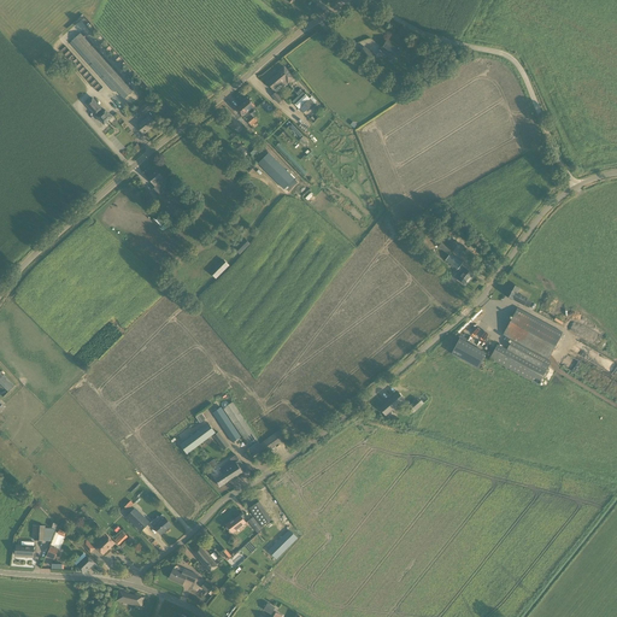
[(124,99),(133,92),(80,34),(72,41),(124,99)]
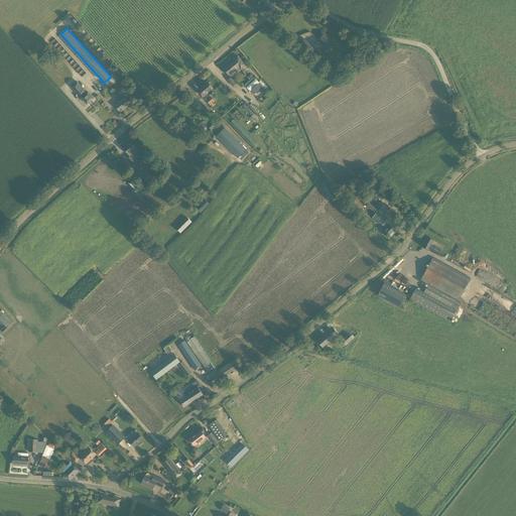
[(330,51),(337,42),(325,33),(317,42),(330,51)]
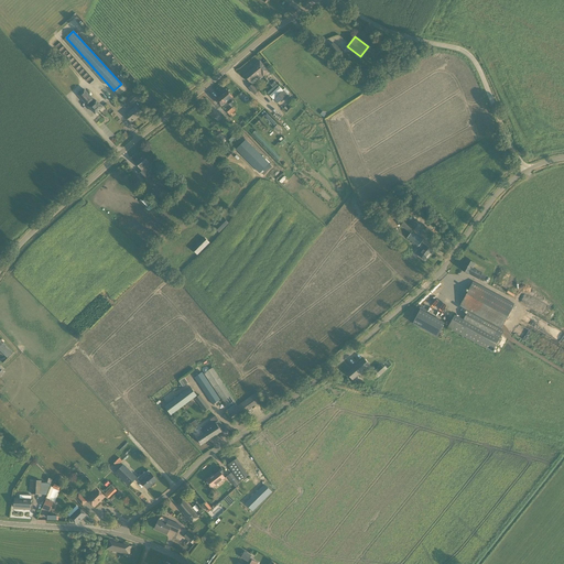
[(344,51),(333,43),(328,50),(339,57),(344,51)]
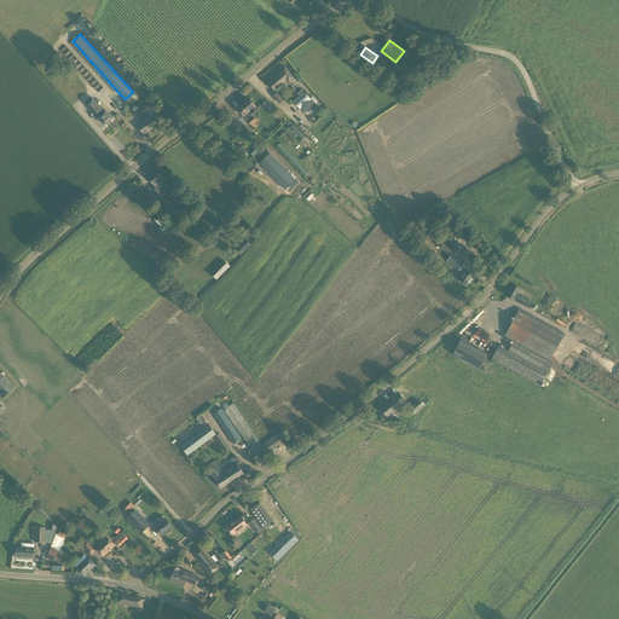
[(100,82),(104,80),(79,53),(75,56),(100,82)]
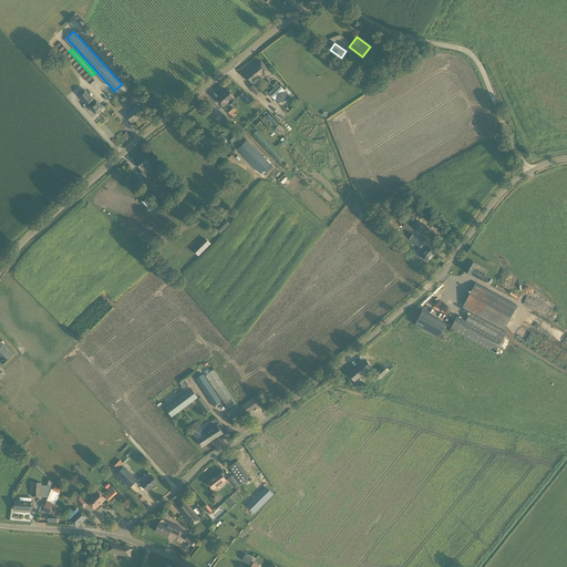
[(251,83),(251,82),(254,85),(270,72),(261,62),(256,66),(257,68),(246,76),(251,83)]
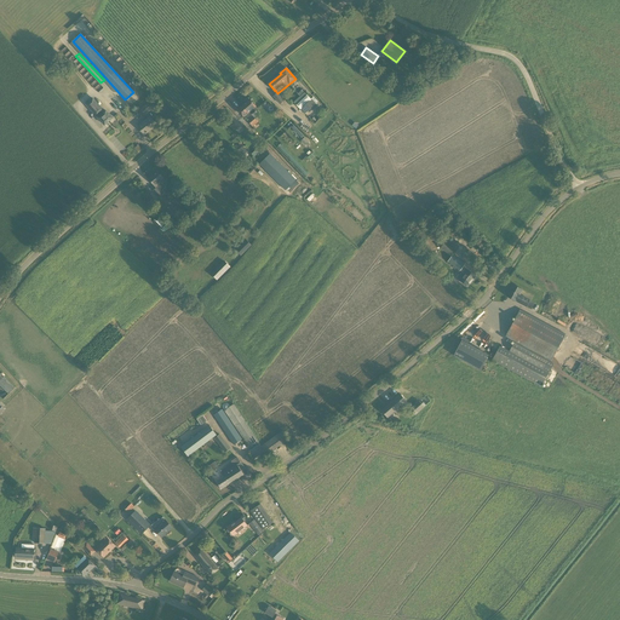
[(277,93),(274,97),(280,104),(282,105),(285,103),(277,93)]
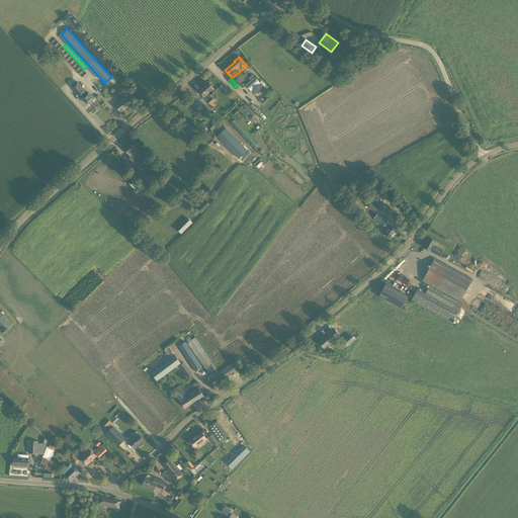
[(246,86),(254,95),(266,84),(262,81),(260,83),(256,79),(256,80),(255,78),(246,86)]
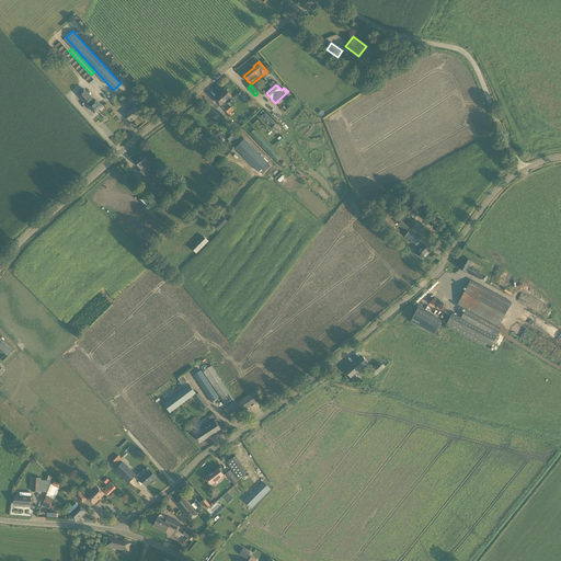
[(78,94),(89,106),(95,101),(84,89),(78,94)]
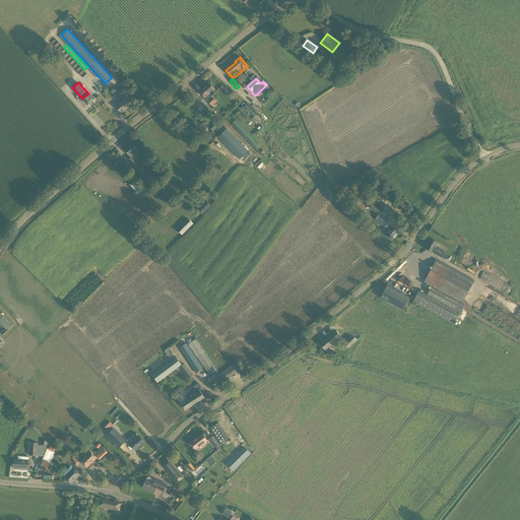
[(127,83),(114,93),(118,100),(131,89),(127,83)]
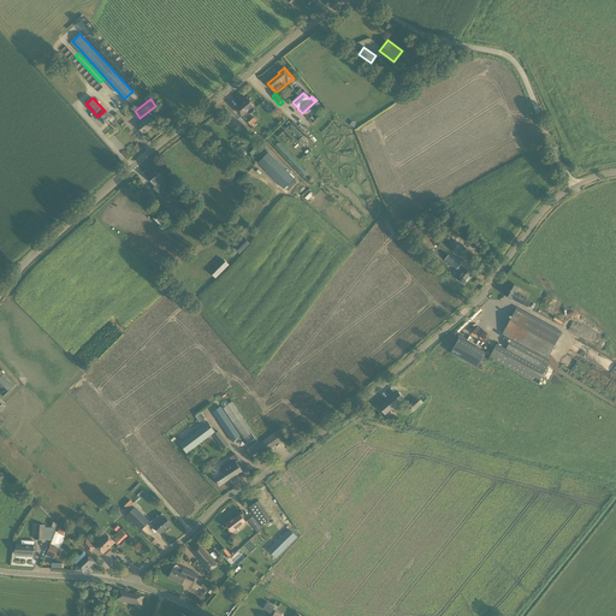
[(256,108),(248,99),(236,110),(242,116),(244,114),(247,117),(256,108)]
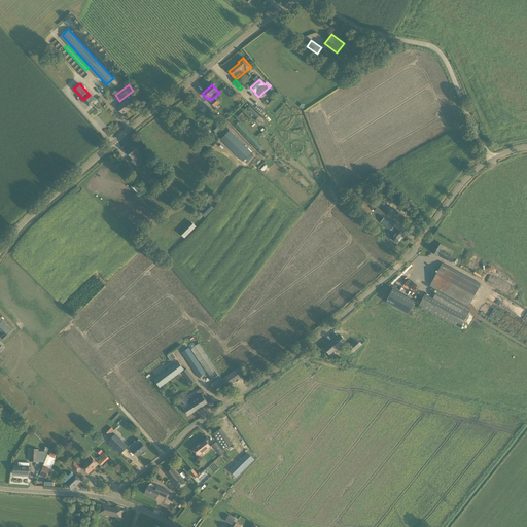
[(90,95),(83,100),(89,106),(96,101),(90,94),(90,95)]
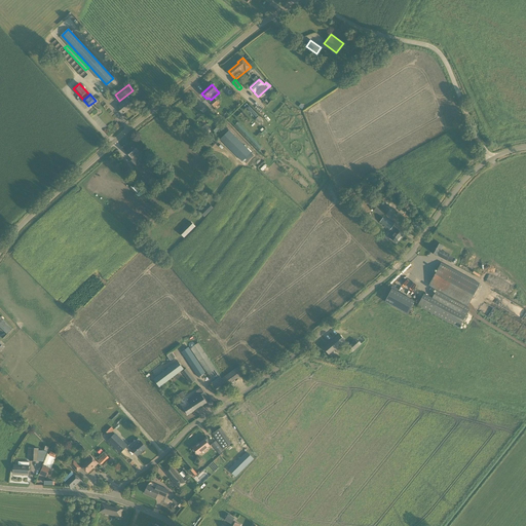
[(200,110),(204,106),(197,98),(192,102),(200,110)]
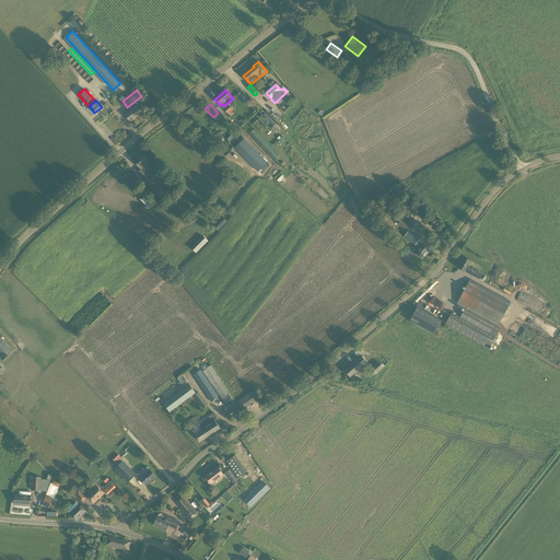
[(141,113),(136,106),(130,111),(125,115),(130,121),(138,116),(141,113)]
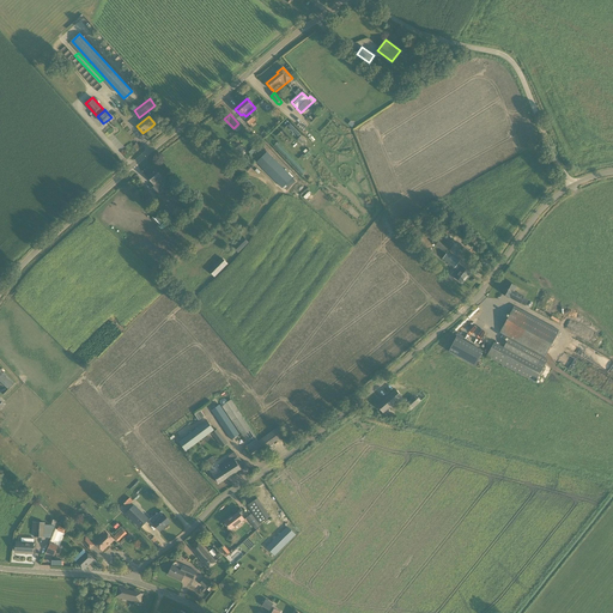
[(250,116),(246,121),(249,126),(255,121),(250,116)]
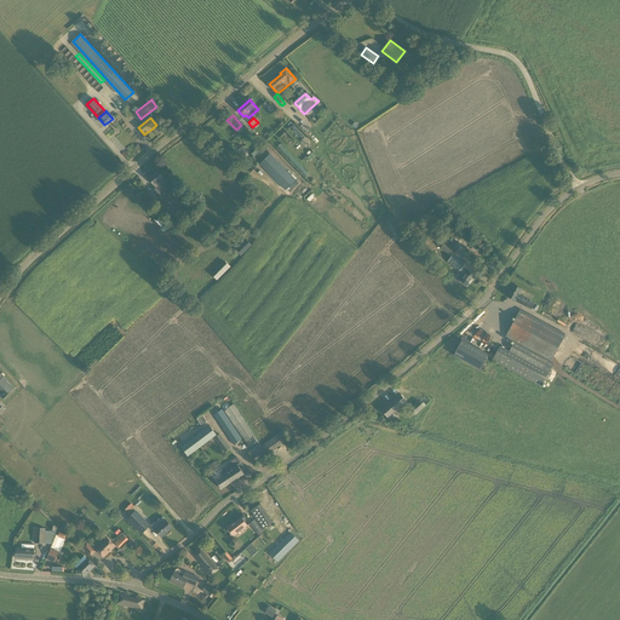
[(294,126),(292,127),(302,138),(304,136),(294,126)]
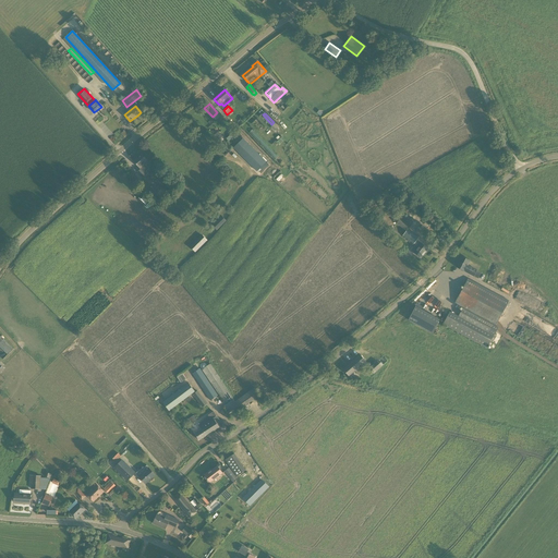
[(215,135),(219,140),(221,141),(225,138),(218,132),(215,135)]
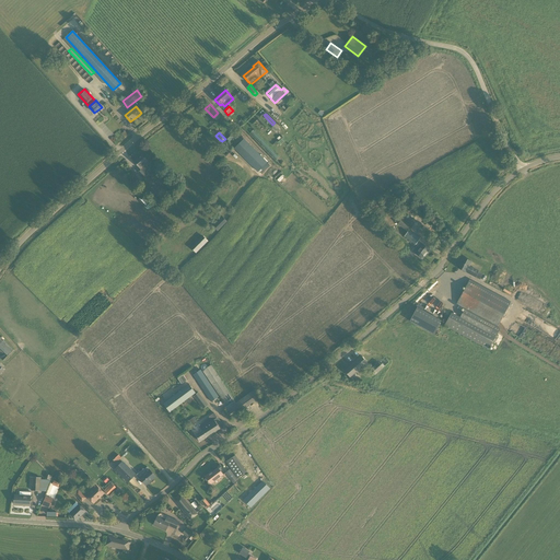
[(248,143),(240,152),(256,170),(257,168),(260,171),(268,163),(265,161),(248,143)]
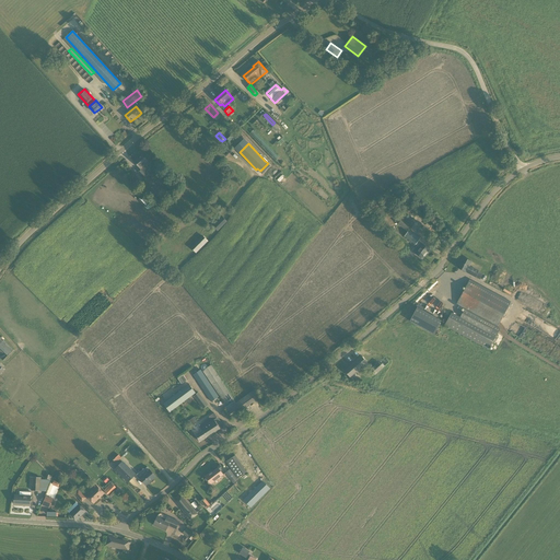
[(139,159),(138,158),(132,162),(137,166),(138,165),(141,170),(142,170),(149,164),(142,155),(139,159)]
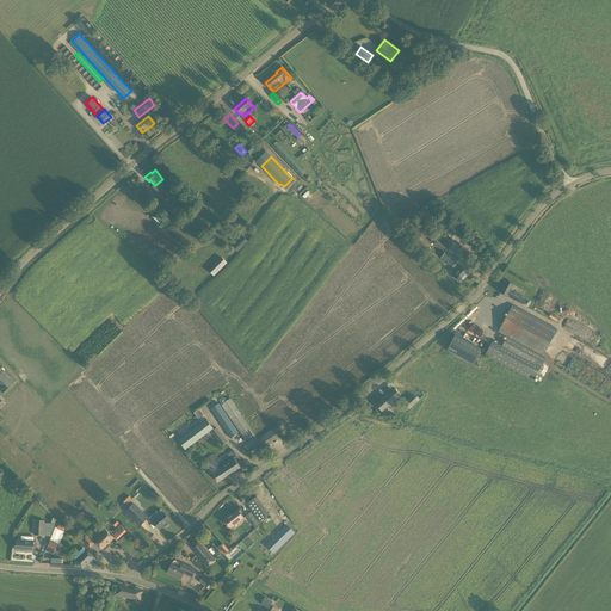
[(154,185),(150,189),(156,196),(160,192),(155,185),(154,185)]
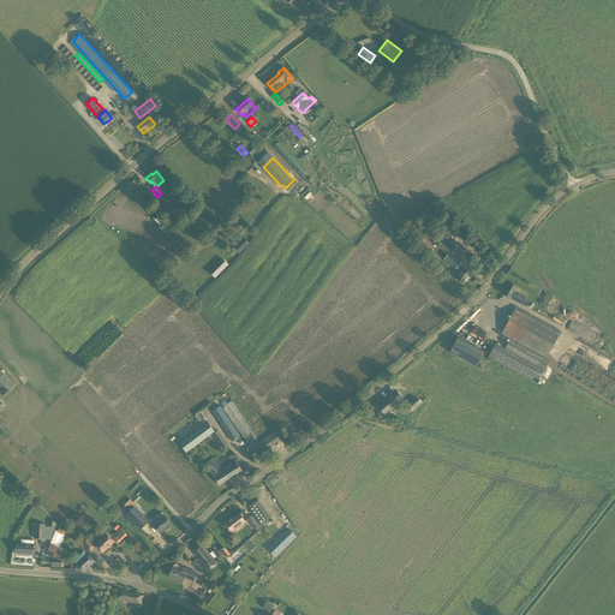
[(183,219),(171,204),(163,210),(175,225),(183,219)]
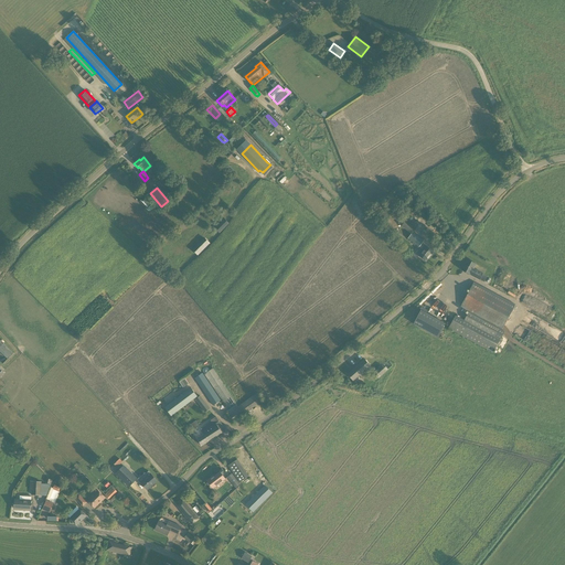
[(401,226),(412,234),(417,227),(403,216),(397,224),(402,226),(401,226)]
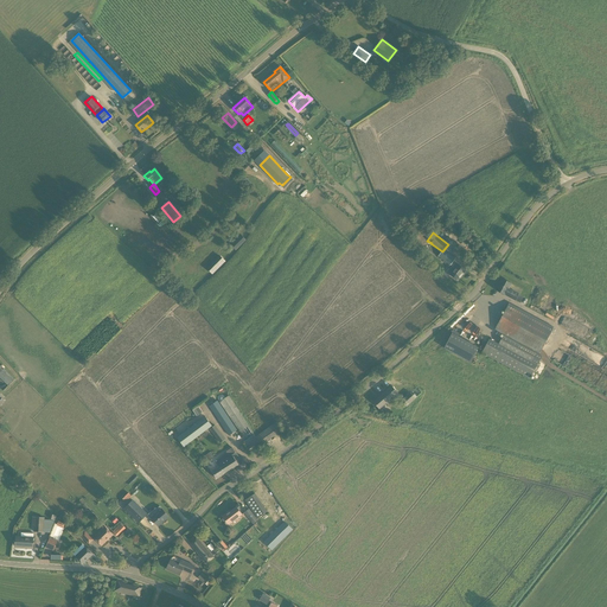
[(236,250),(246,241),(241,235),(230,246),(236,250)]
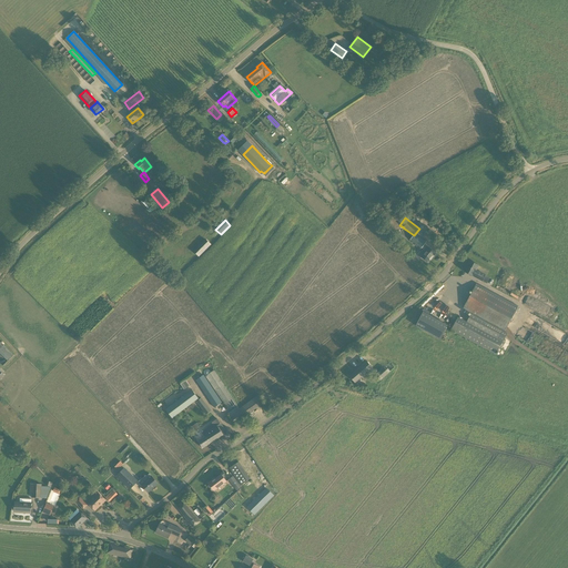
[(415,234),(411,241),(422,249),(421,249),(425,252),(422,257),(423,259),(427,262),(428,263),(433,256),(436,253),(432,250),(424,244),(426,242),(415,234)]
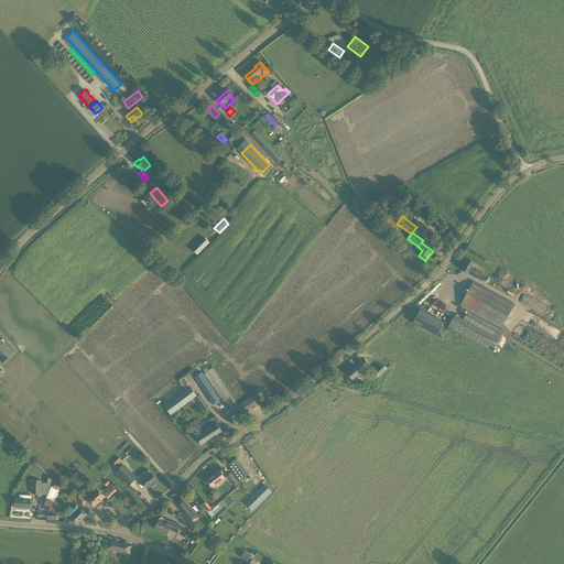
[(203,237),(191,249),(197,256),(209,243),(203,237)]
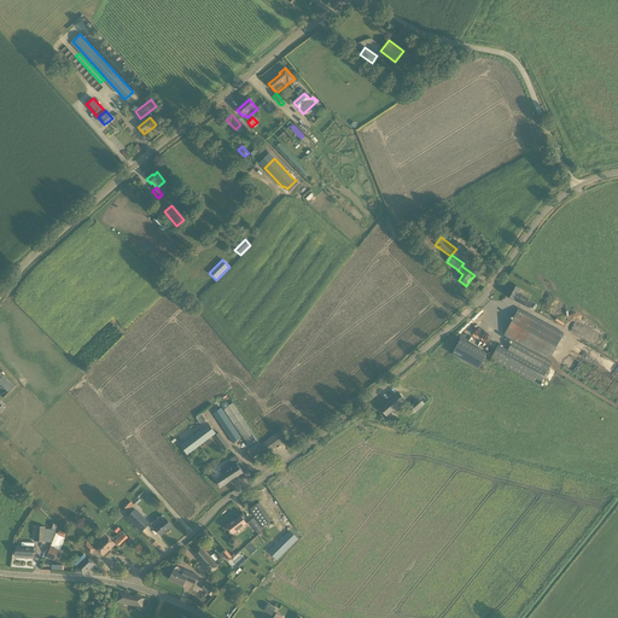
[(520,289),(511,284),(505,296),(514,301),(514,299),(518,301),(517,302),(524,305),(528,299),(518,293),(520,289)]
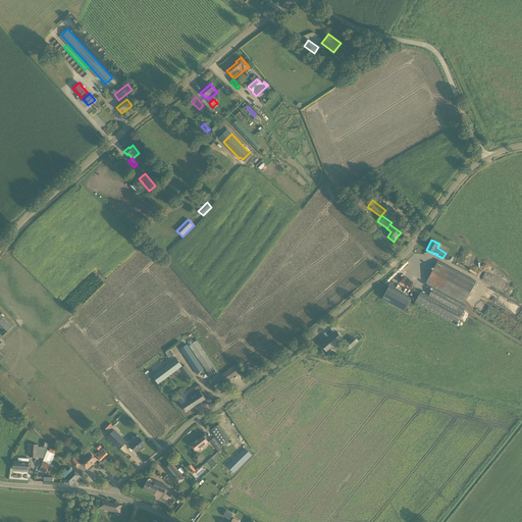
[(476,281),(437,261),(425,283),(433,288),(428,296),(421,292),(414,303),(456,326),(462,314),(466,306),(464,305),(476,281)]
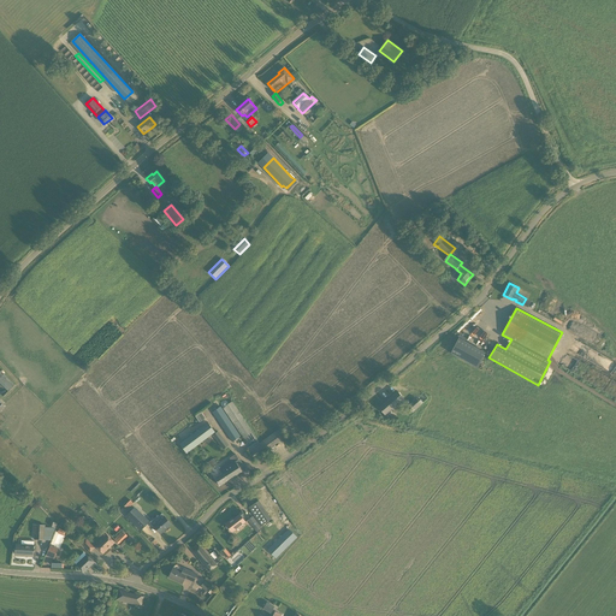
[(458,338),(450,354),(477,368),(485,353),(458,338)]
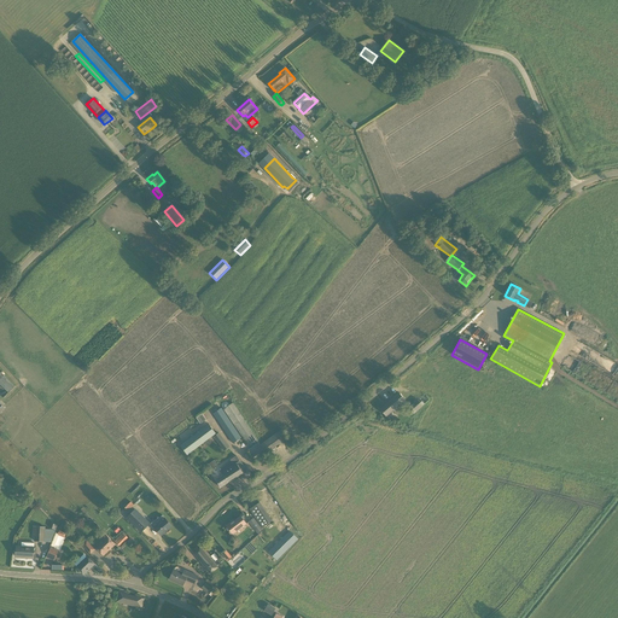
[(404,400),(398,392),(380,409),(386,417),(392,410),(396,414),(402,409),(401,408),(403,406),(402,403),(404,400)]
